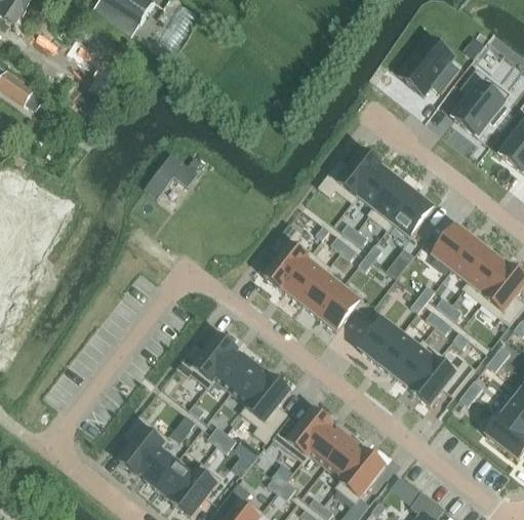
[(0,0),(0,14),(14,24),(29,0),(0,0)]
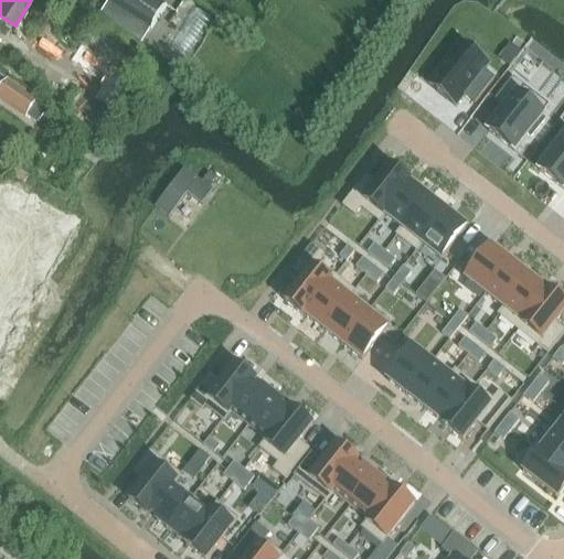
[(149,25),(165,2),(161,0),(109,0),(149,25)]
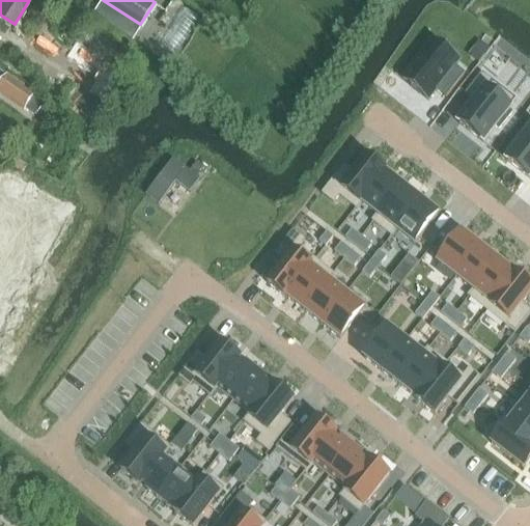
[(433,36),(401,76),(427,97),(436,86),(446,94),(465,71),(454,62),(458,57),(433,36)]
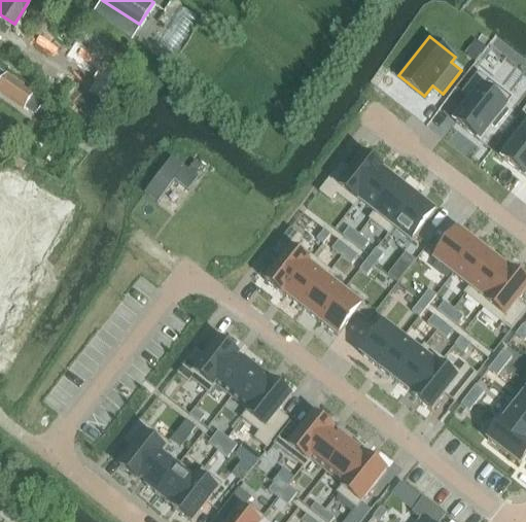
[(93,65),(98,68),(84,88),(106,102),(126,73),(103,59),(99,57),(93,65)]
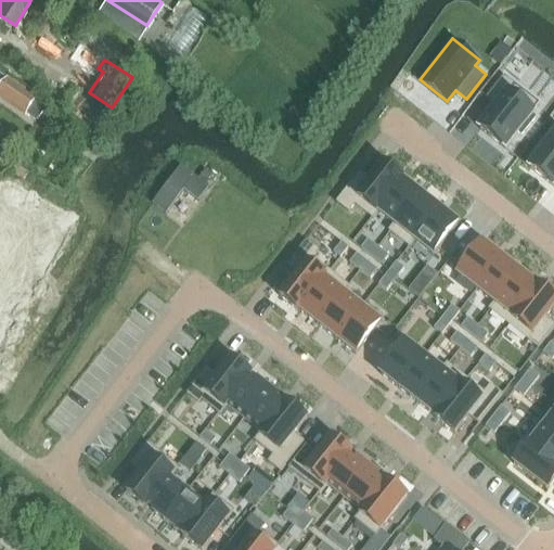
[(497,103),(479,126),(504,144),(517,128),(520,131),(535,114),(530,111),(539,100),(504,73),(487,94),(497,103)]
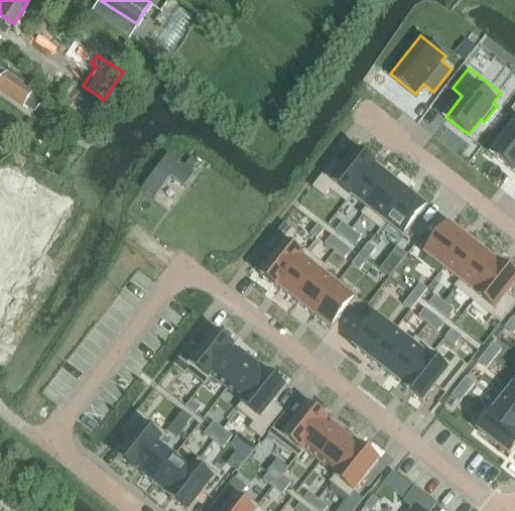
[(0,89),(22,104),(23,103),(33,109),(42,96),(4,71),(0,77),(0,89)]
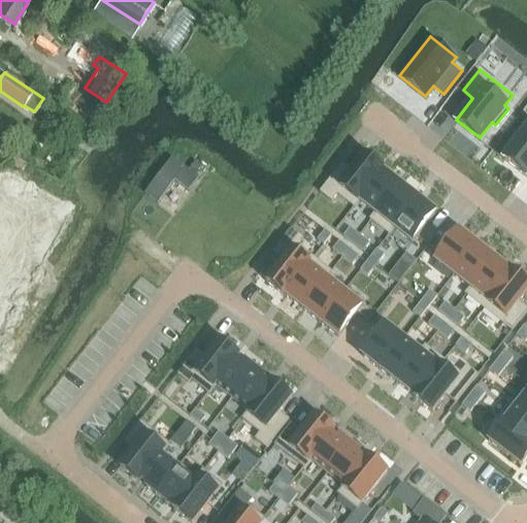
[(516,141),(503,157),(526,174),(526,123),(525,122),(513,138),(516,141)]
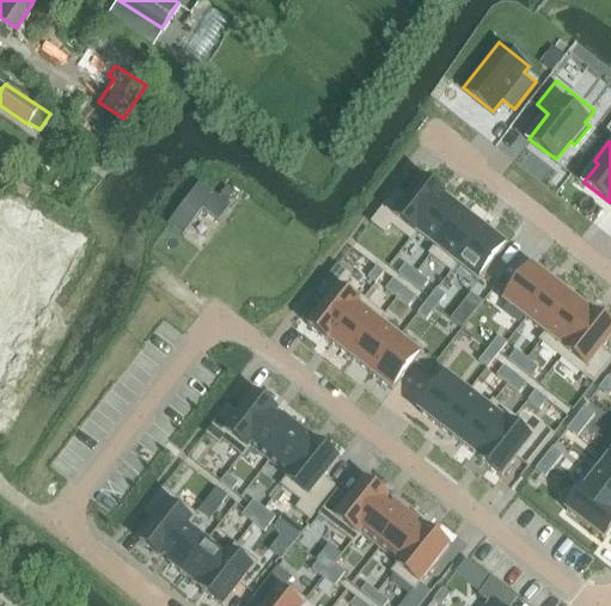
[(395,187),(370,219),(383,230),(390,221),(409,236),(444,193),(422,176),(407,195),(395,187)]
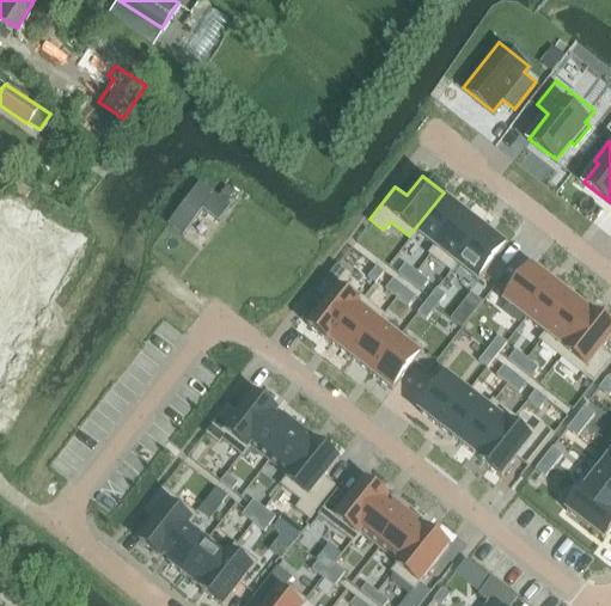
[(196,177),(165,216),(179,227),(199,202),(214,215),(226,201),(196,177)]
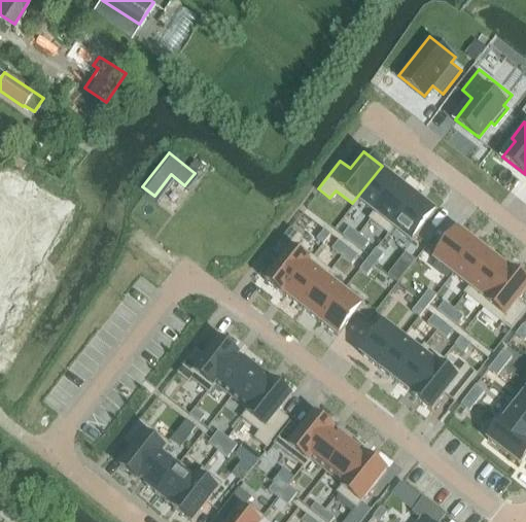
[(195,170),(200,163),(194,158),(188,166),(195,170)]
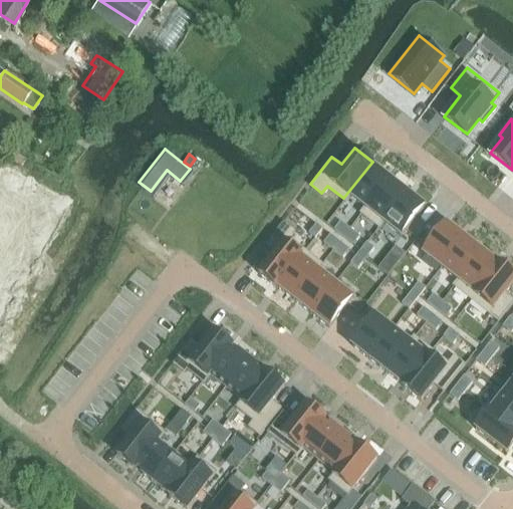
[(372,162),(343,198),(344,199),(349,193),(363,205),(359,211),(360,212),(389,176),(372,163),(373,163),(372,162)]
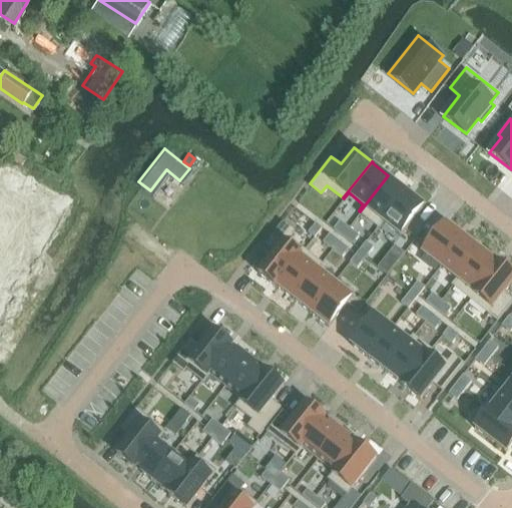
[(0,300),(31,244),(39,248),(66,199),(9,167),(3,176),(0,181),(0,300)]
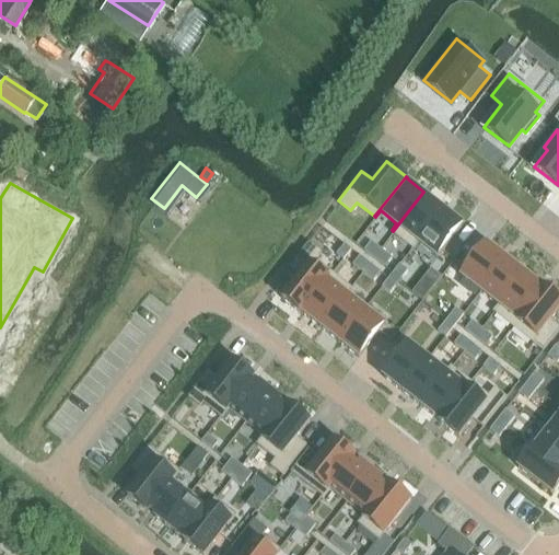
[(423,192),(393,231),(412,246),(417,240),(443,207),(423,192)]
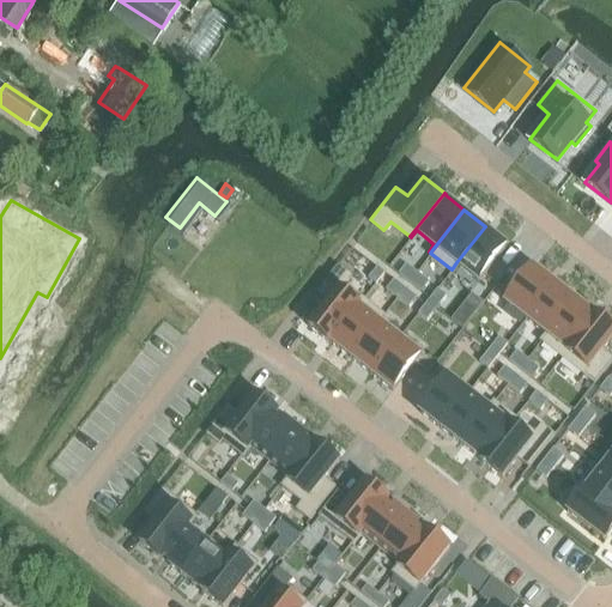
[(485,226),(456,262),(478,278),(506,242),(485,226)]
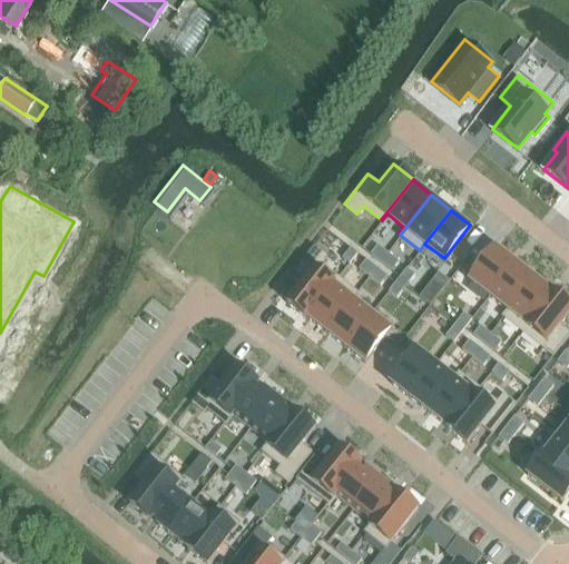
[(360,227),(352,237),(362,245),(370,235),(360,227)]
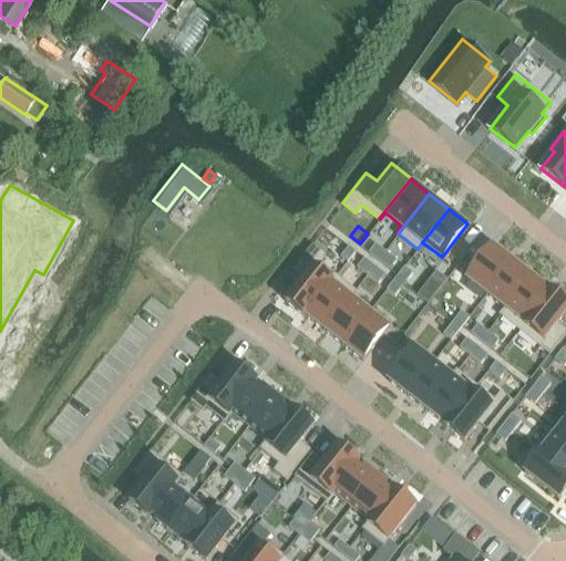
[(378,240),(369,251),(379,258),(387,248),(378,240)]
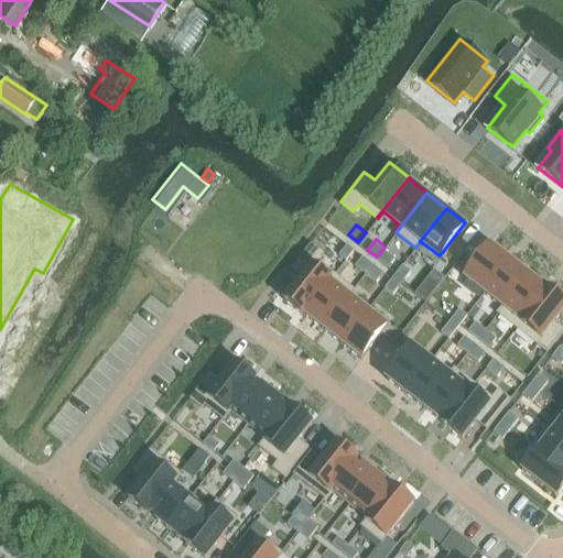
[(344,240),(336,251),(345,258),(354,248),(344,240)]
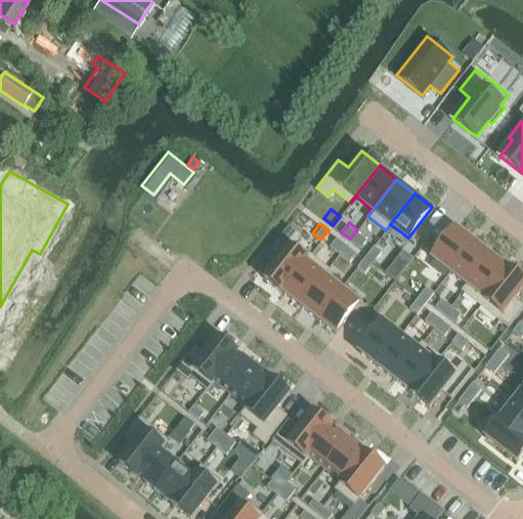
[(455,225),(431,256),(448,269),(472,239),(455,225)]
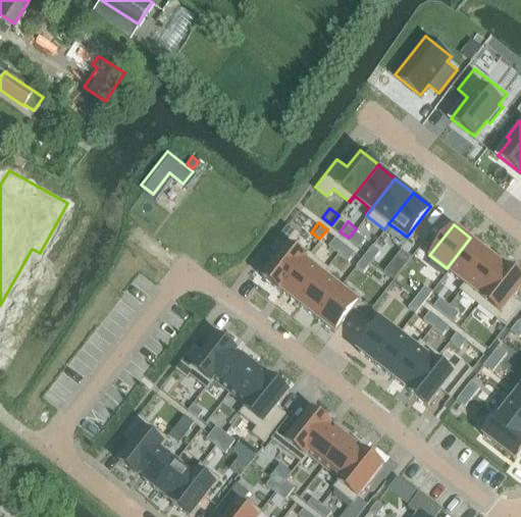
[(356,228),(349,238),(357,245),(364,235),(356,228)]
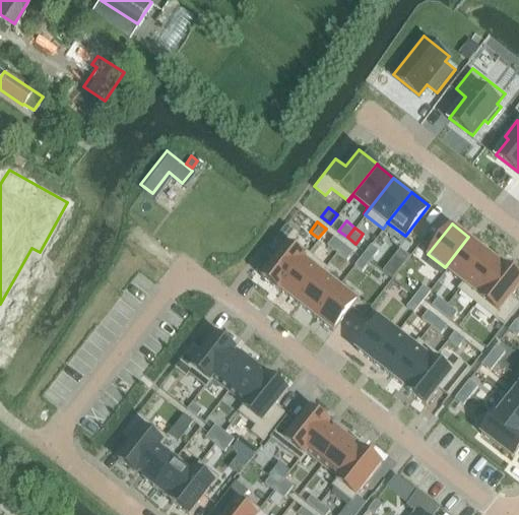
[(335,236),(327,245),(335,252),(343,242),(335,236)]
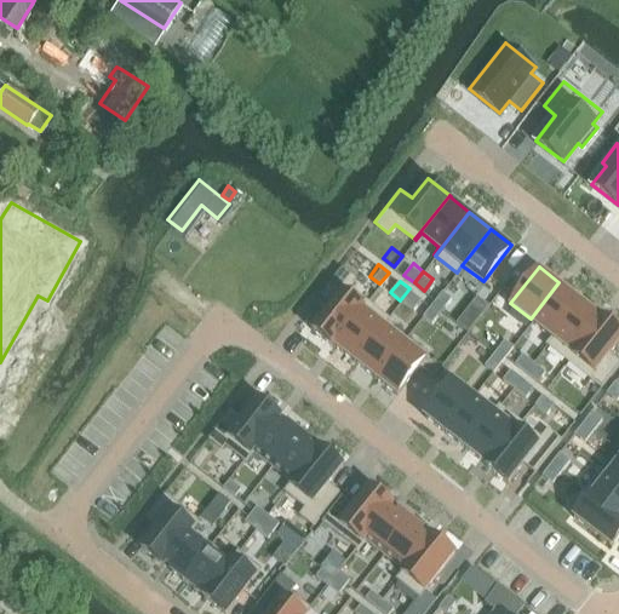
[(559,282),(531,319),(551,336),(580,298),(559,282)]
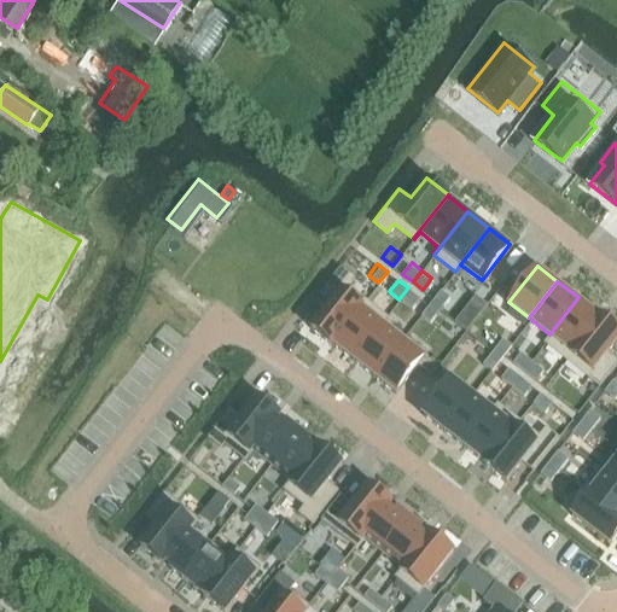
[(339,287),(310,326),(332,343),(361,304),(339,287)]
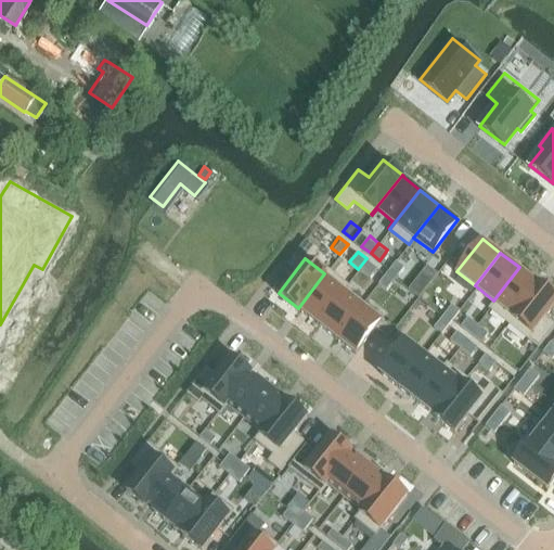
[(366,258),(358,269),(368,276),(375,266),(366,258)]
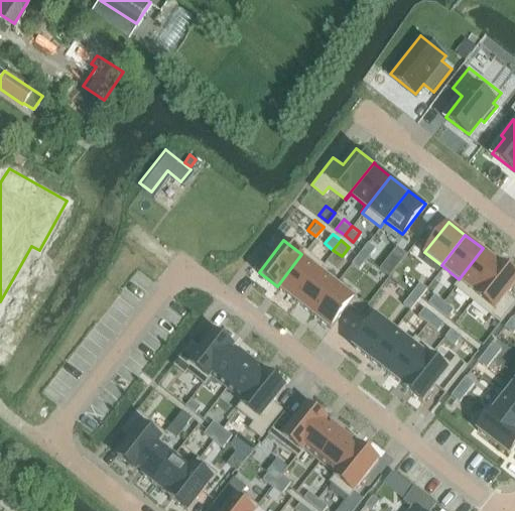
[(366,243),(360,251),(369,258),(376,250),(366,243)]
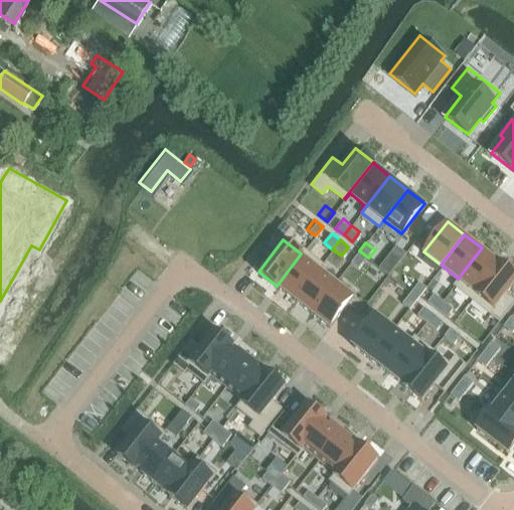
[(482,247),(458,279),(454,284),(472,298),(500,262),(499,261),(499,262),(482,247)]
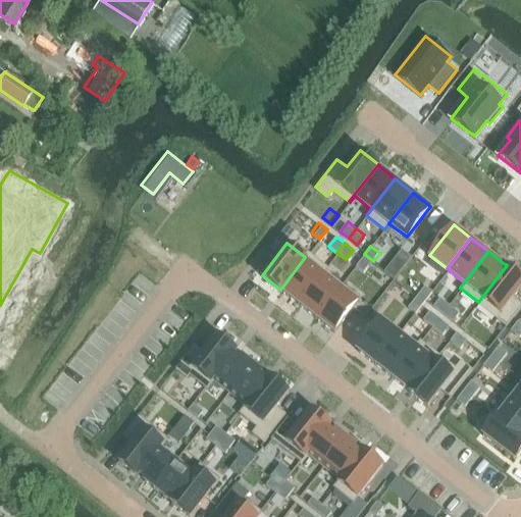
[(364,254),(357,262),(367,270),(373,261),(364,254)]
